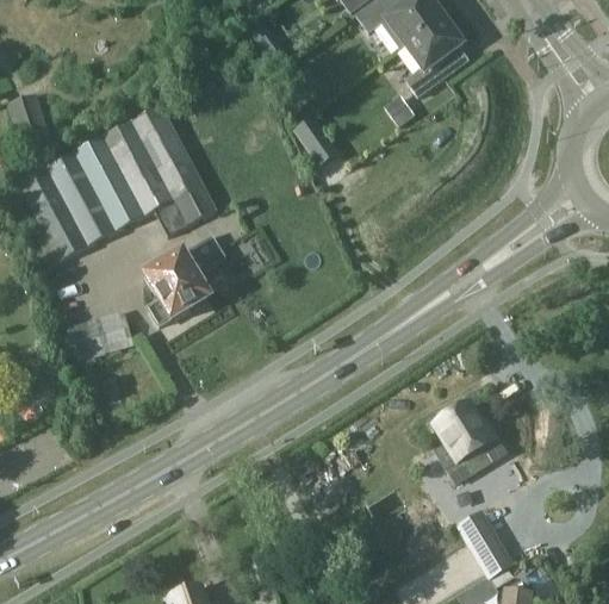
[(342,0),(350,11),(365,0),(342,0)]
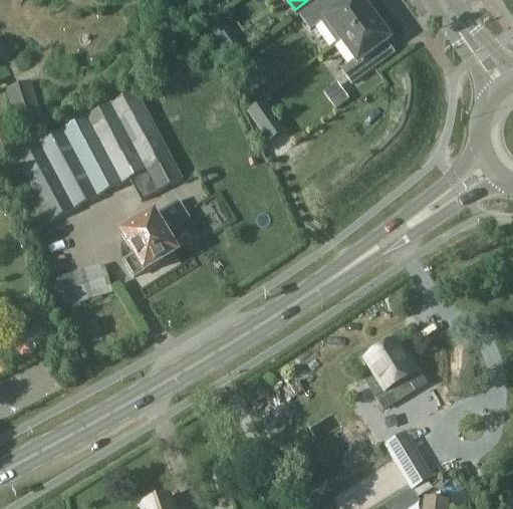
[(315,0),(299,12),(310,26),(321,18),(336,40),(340,37),(373,13),(372,12),(374,10),(367,1),(365,2),(364,0),(315,0)]
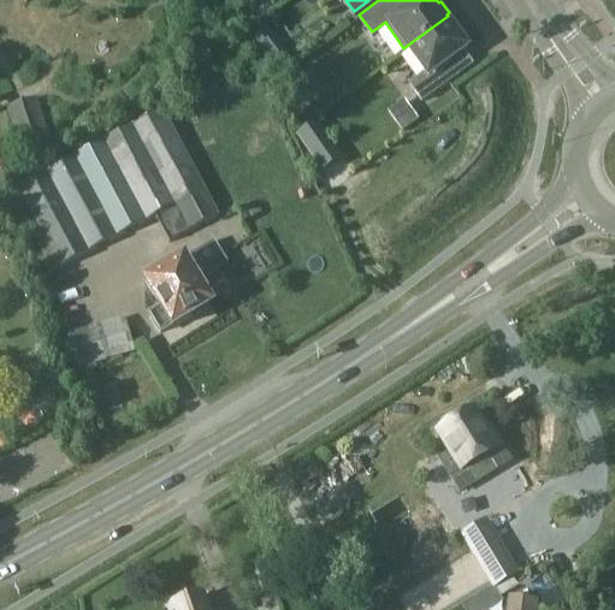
[(468,43),(448,16),(408,45),(425,69),(409,80),(421,96),(459,70),(451,61),(453,54),(468,43)]
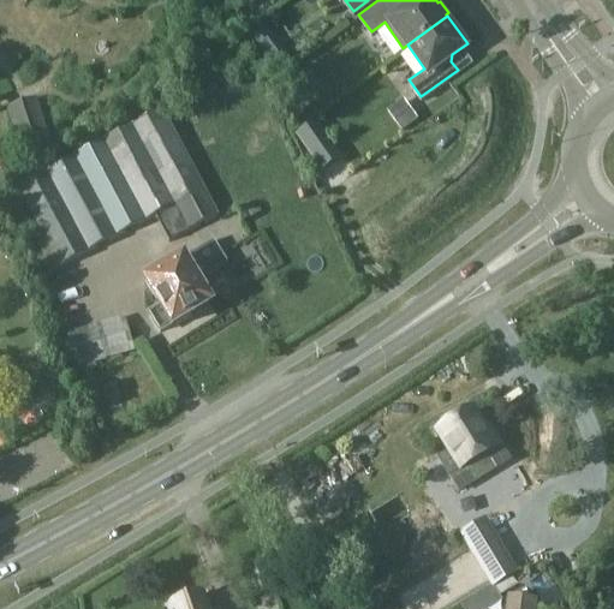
[(291,57),(282,46),(270,55),(278,66),(291,57)]
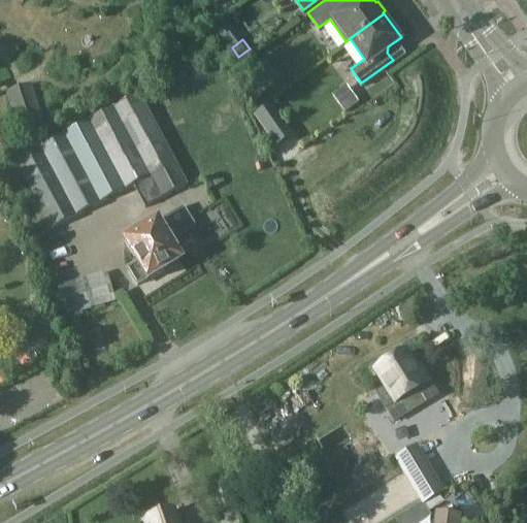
[(31,79),(25,82),(4,89),(18,126),(44,117),(31,79)]
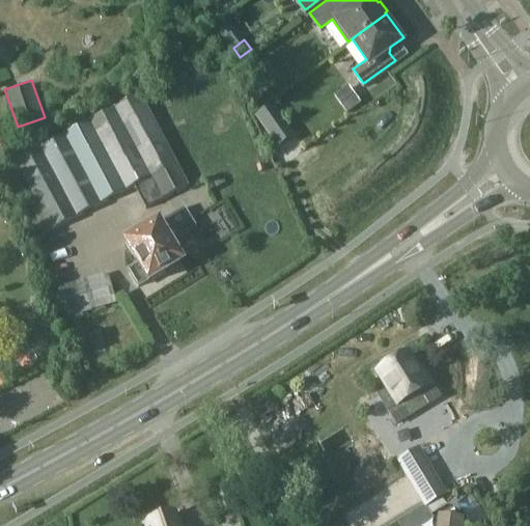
[(355,90),(340,102),(347,110),(361,100),(355,90)]
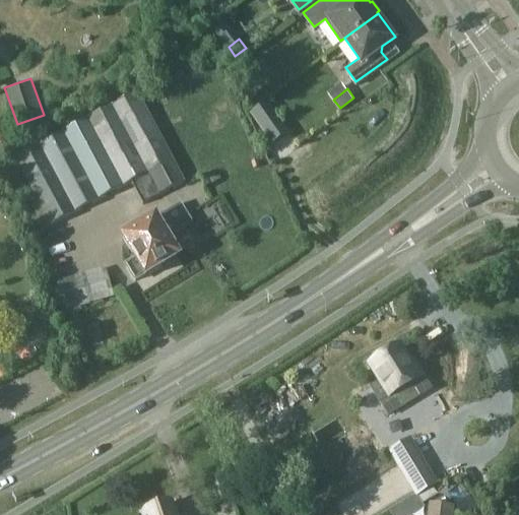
[(136,89),(15,155),(36,194),(30,197),(42,228),(132,178),(144,200),(184,178),(136,89)]
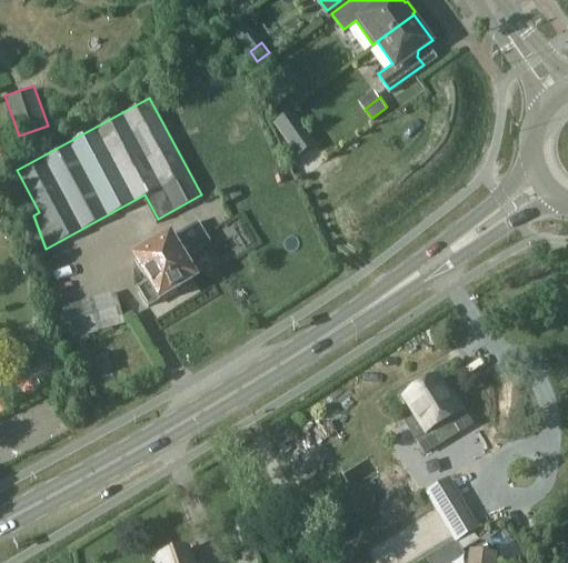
[(292,110),(276,121),(298,152),(315,140),(292,110)]
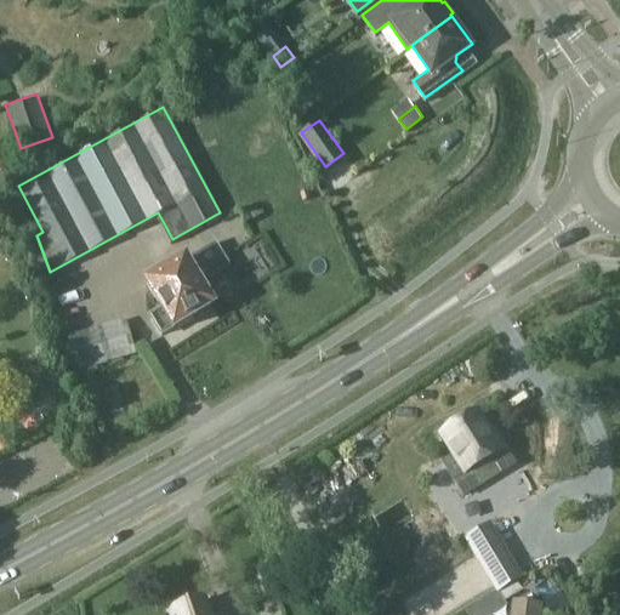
[(188,255),(147,279),(161,305),(160,306),(151,312),(161,329),(170,324),(172,323),(175,322),(193,311),(189,306),(211,292),(202,278),(231,261),(217,238),(188,255)]
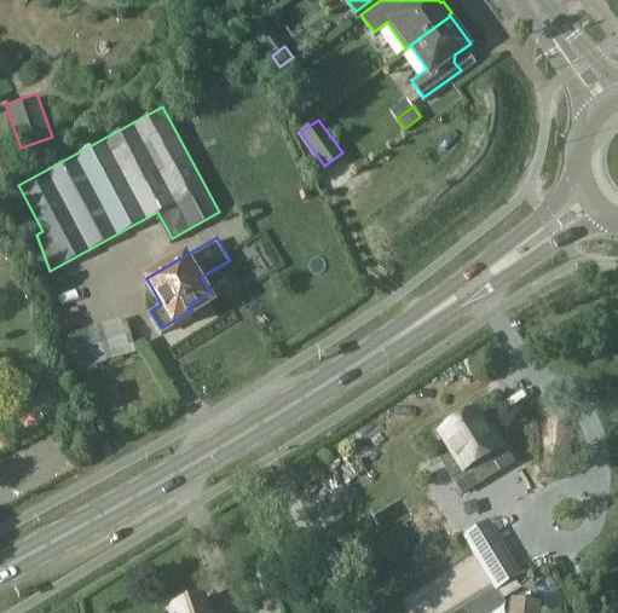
[(113,356),(104,322),(70,331),(79,364),(113,356)]
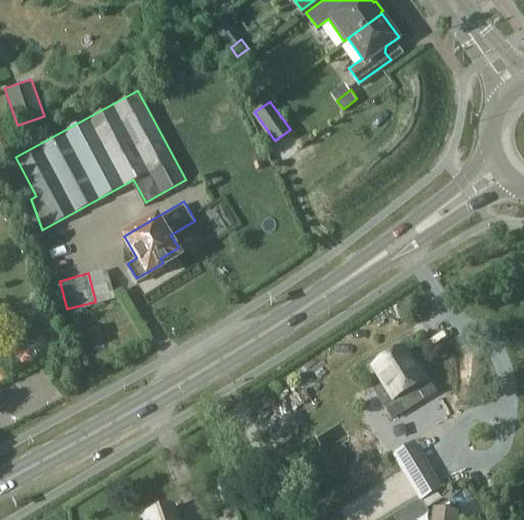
[(0,315),(14,324),(21,313),(2,304),(0,307),(0,315)]
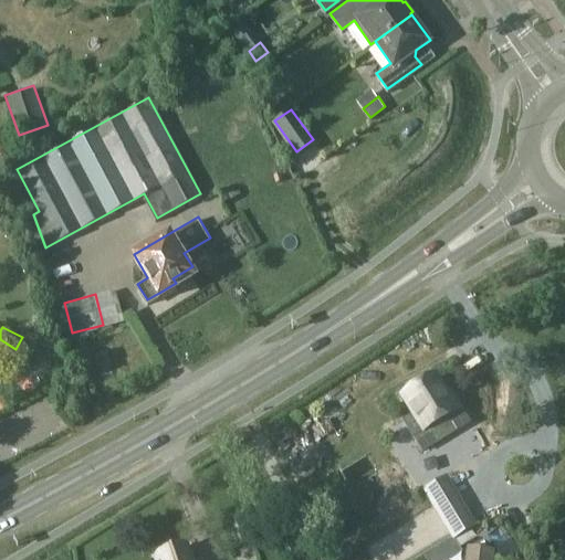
[(433,373),(405,391),(416,409),(401,418),(421,450),(457,429),(447,412),(454,408),(433,373)]
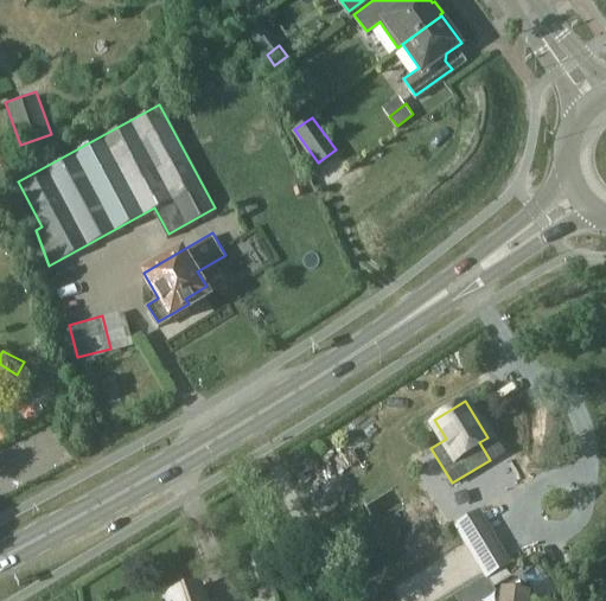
[(431,542),(447,531),(447,530),(423,491),(406,502),(429,541),(431,542)]
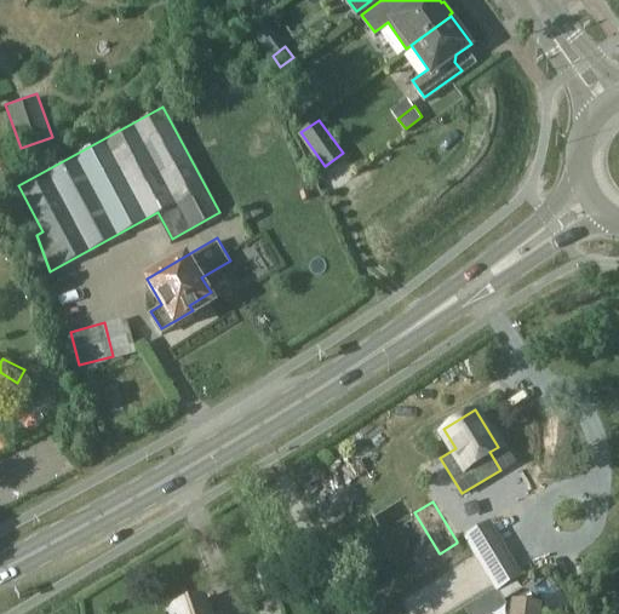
[(489,517),(463,533),(497,589),(523,573),(489,517)]
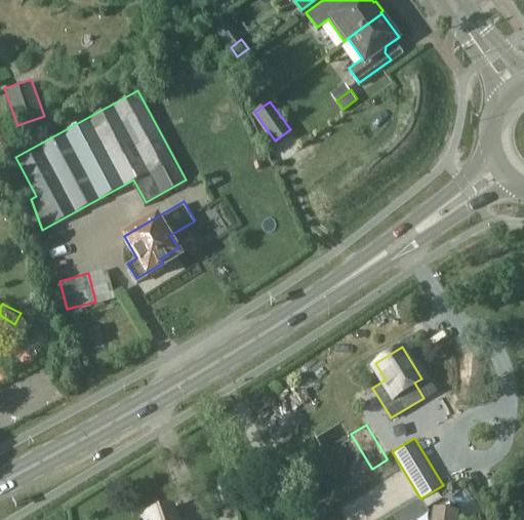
[(147,519),(188,519),(187,516),(179,519),(173,504),(145,514),(147,519)]
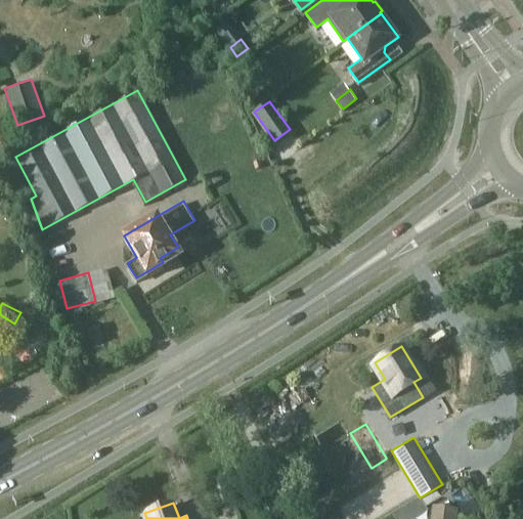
[(454,518),(455,508),(435,505),(433,518),(454,518)]
